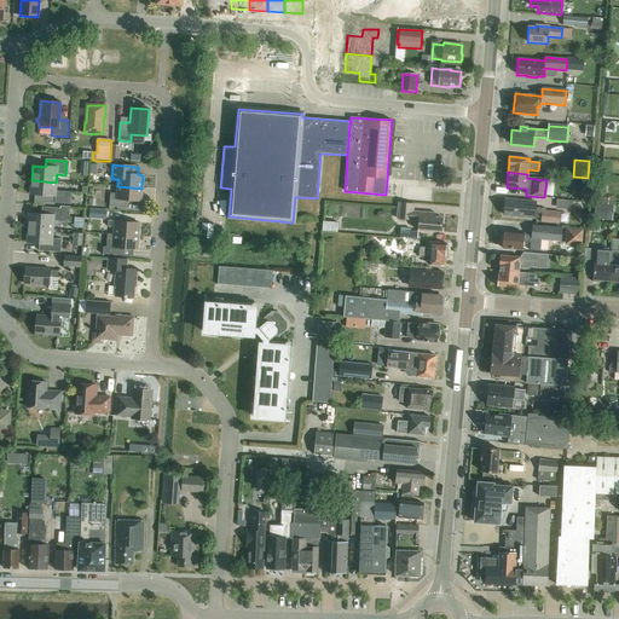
[(56,183),(32,180),(30,195),(35,195),(34,204),(46,206),(46,203),(70,206),(71,192),(56,191),(56,183)]
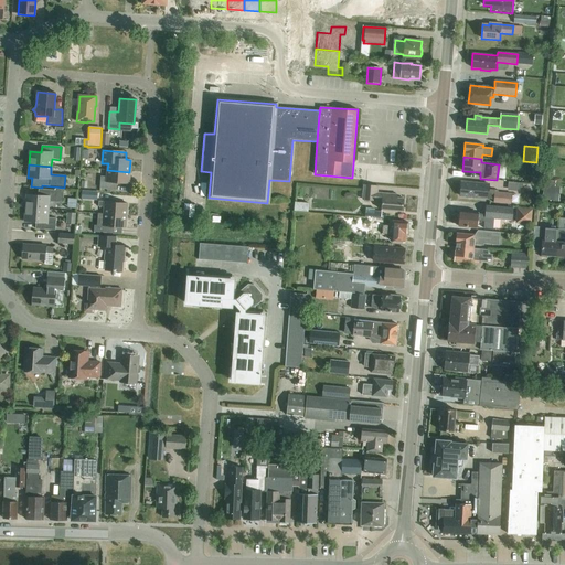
[(100,177),(99,189),(117,190),(117,183),(128,184),(129,172),(107,170),(107,177),(100,177)]
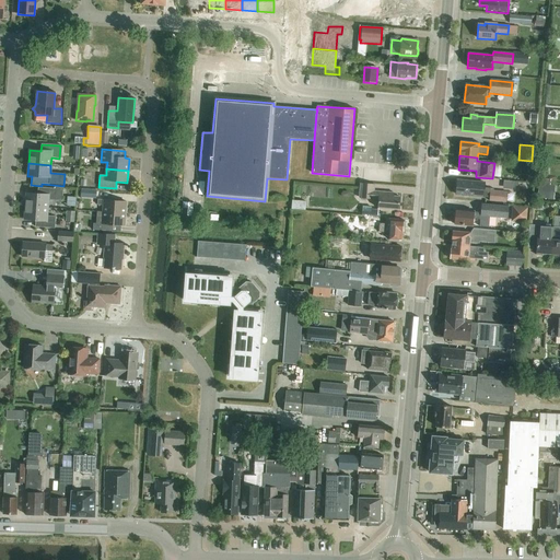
[(489,200),(506,202),(508,193),(493,191),(493,189),(483,188),(485,183),(457,181),(456,195),(482,197),(483,197),(489,197),(489,200)]
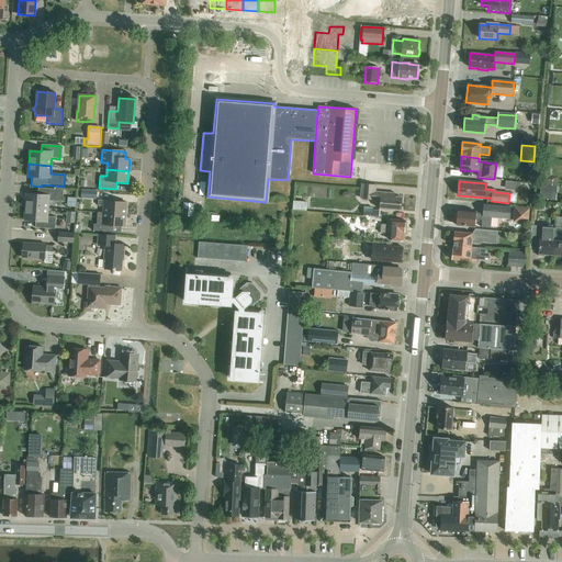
[(379,209),(400,211),(401,198),(395,197),(395,193),(375,192),(377,186),(362,184),(360,199),(380,200),(379,209)]
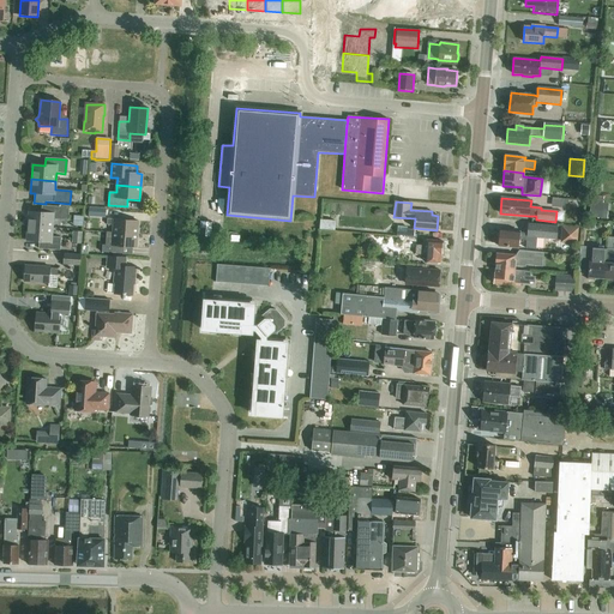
[(589,217),(602,218),(603,204),(591,203),(589,217)]
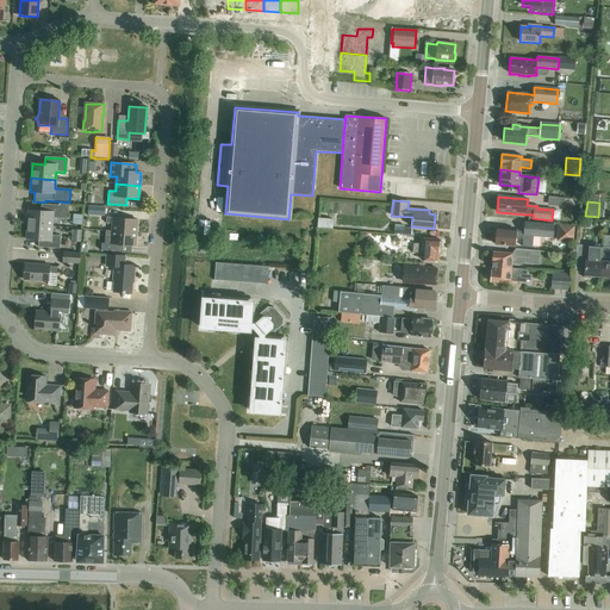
[(29,211),(27,225),(51,226),(53,218),(68,219),(69,204),(60,204),(58,206),(42,205),(41,212),(29,211)]
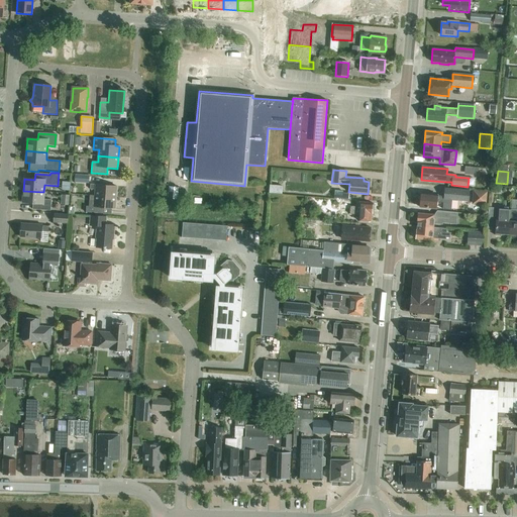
[(75,175),(75,183),(89,184),(89,176),(75,175)]
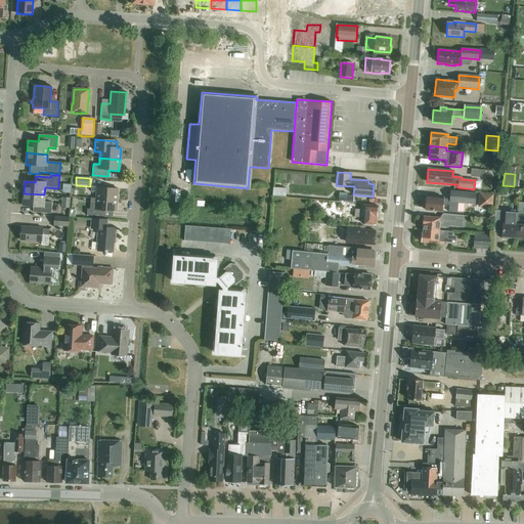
[(118,188),(91,187),(91,191),(97,192),(96,199),(117,201),(118,188)]
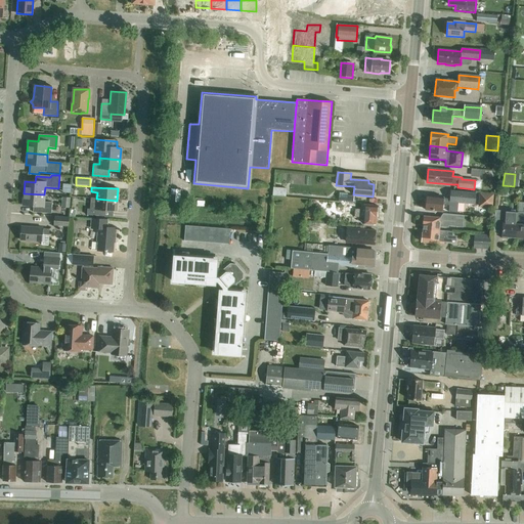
[(272,187),(272,195),(286,197),(287,188),(272,187)]
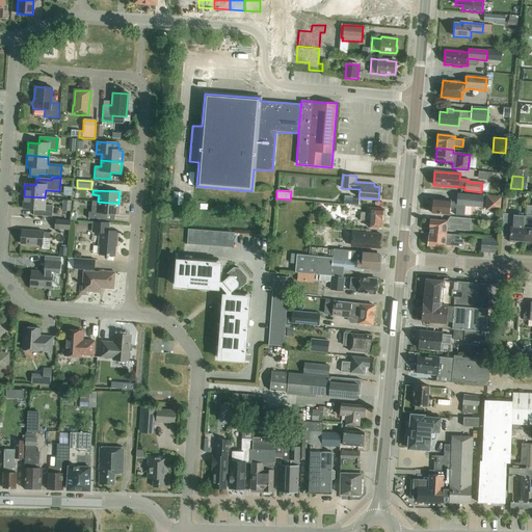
[(456,203),(450,202),(432,200),(431,213),(449,215),(450,208),(456,209),(455,216),(464,216),(464,206),(482,207),(483,196),(457,194),(456,203)]
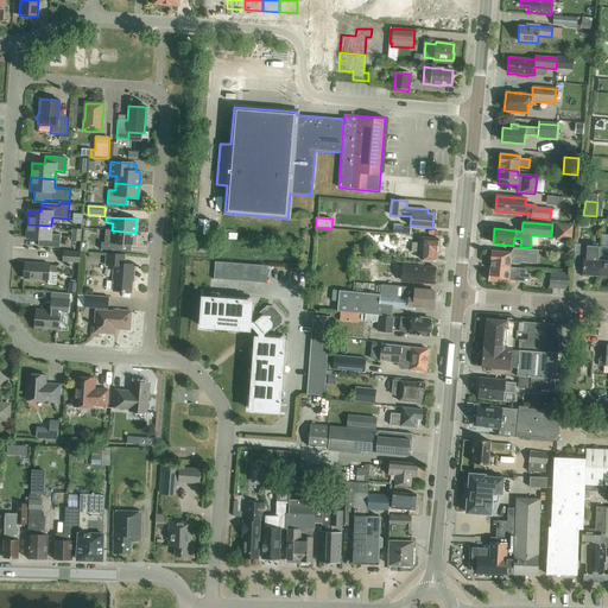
[(51,226),(27,225),(26,239),(38,240),(38,247),(59,248),(61,235),(51,235),(51,226)]
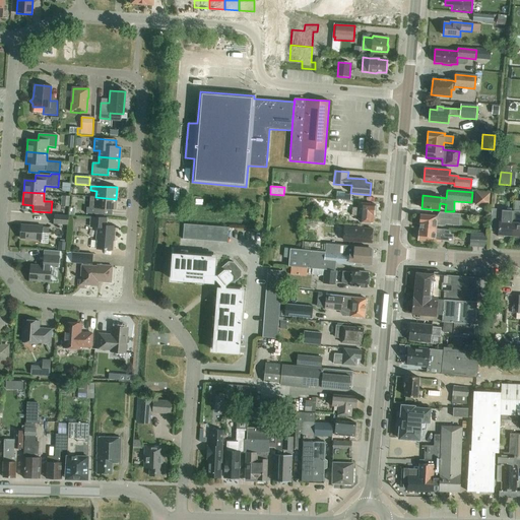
[(475,205),(488,206),(489,194),(476,193),(475,205)]
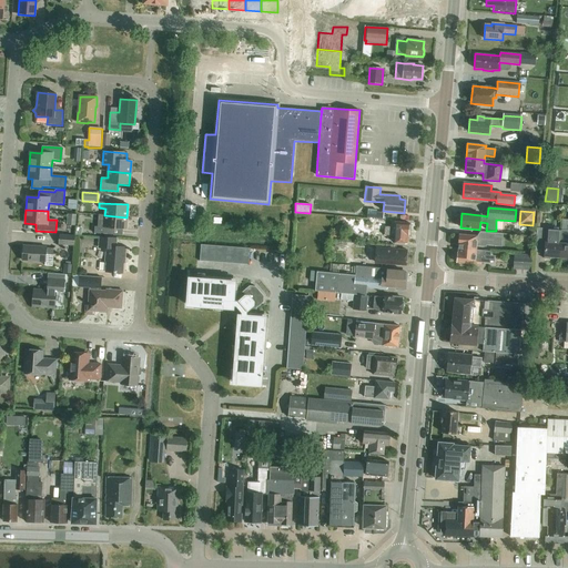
[(68,214),(67,225),(75,225),(75,214),(68,214)]
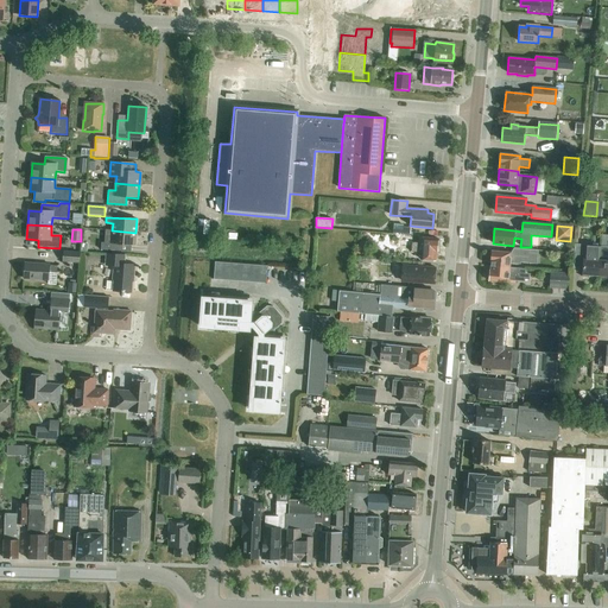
[(135,233),(112,230),(106,230),(105,242),(101,242),(101,249),(122,252),(122,245),(134,246),(135,233)]
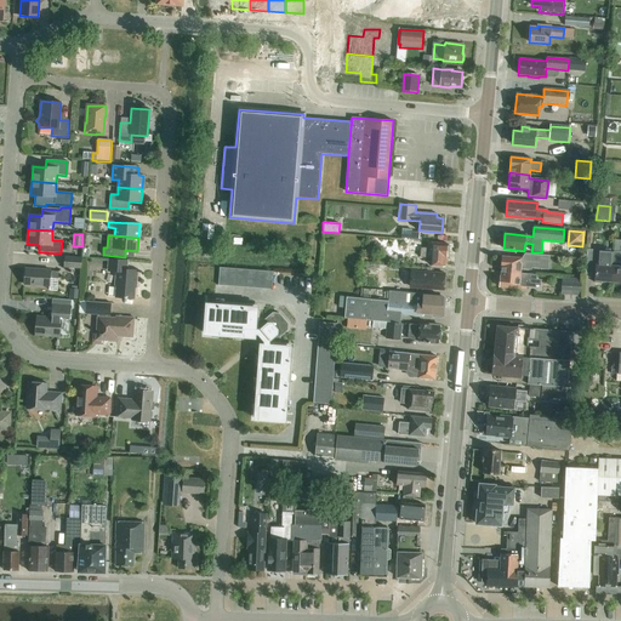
[(446,258),(448,244),(431,243),(431,249),(421,248),(421,241),(408,240),(406,251),(420,252),(420,257),(429,258),(429,265),(444,267),(445,258),(446,258)]
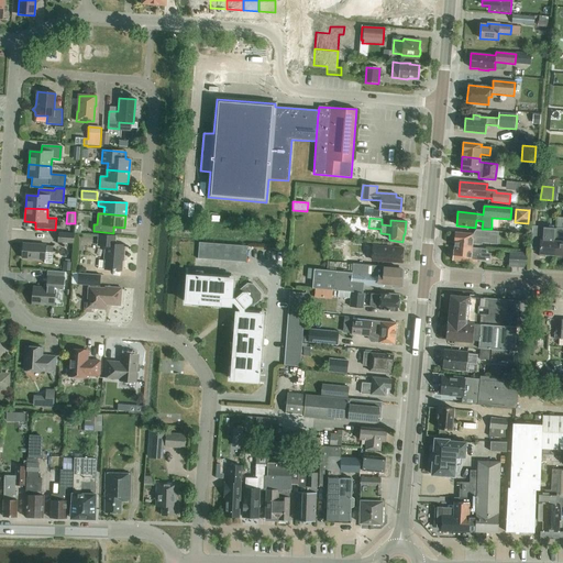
[(531,227),(531,242),(540,243),(539,254),(539,257),(547,257),(547,255),(554,255),(556,229),(550,228),(542,228),(542,227),(531,227)]
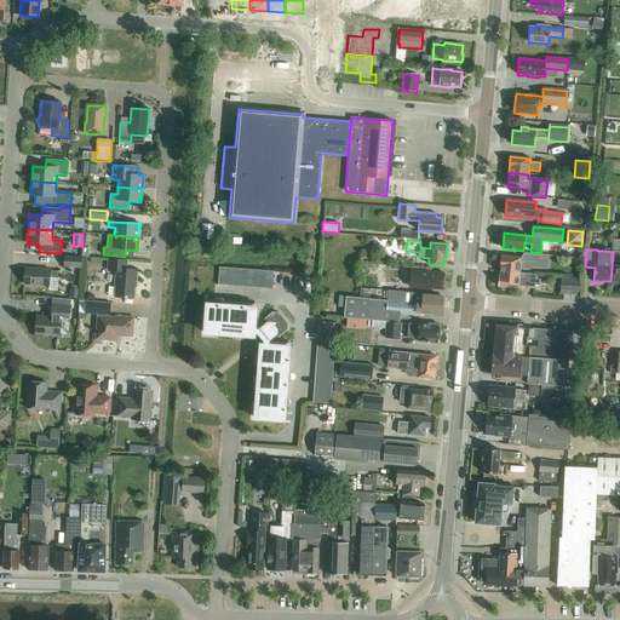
[(501,256),(499,271),(520,273),(520,269),(530,269),(530,268),(547,270),(549,256),(524,253),(521,258),(501,256)]
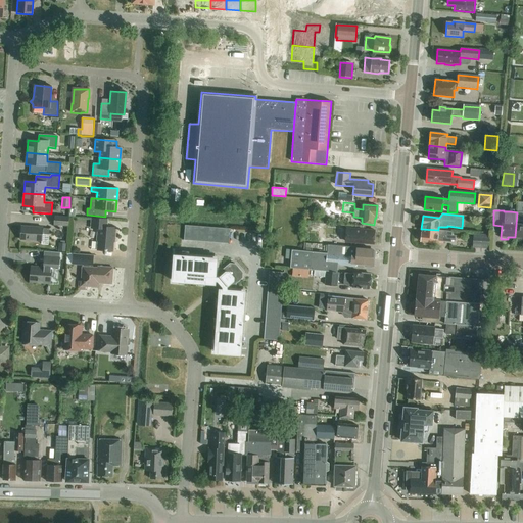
[(68,218),(54,217),(54,226),(68,227),(68,218)]
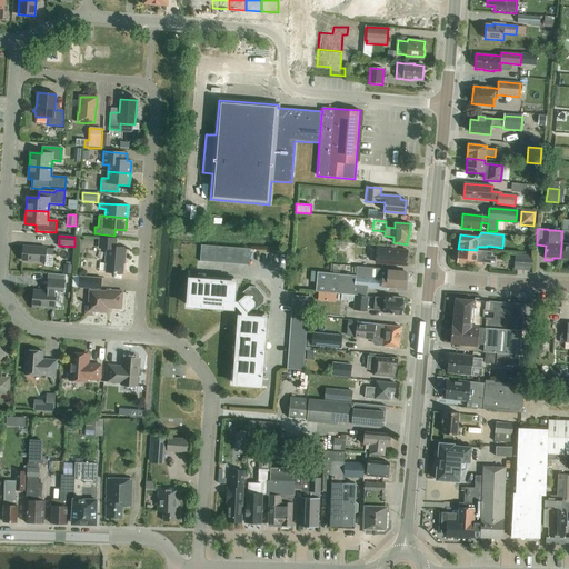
[(126,259),(126,248),(117,248),(117,239),(99,238),(99,249),(106,249),(106,263),(106,272),(116,273),(117,272),(123,273),(125,259),(126,259)]
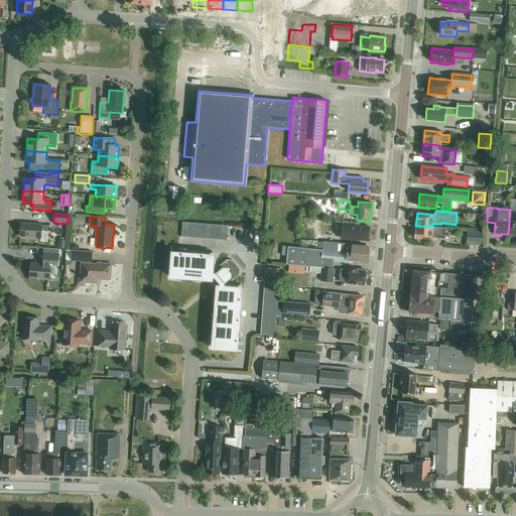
[(182,223),(181,238),(226,241),(227,226),(182,223)]
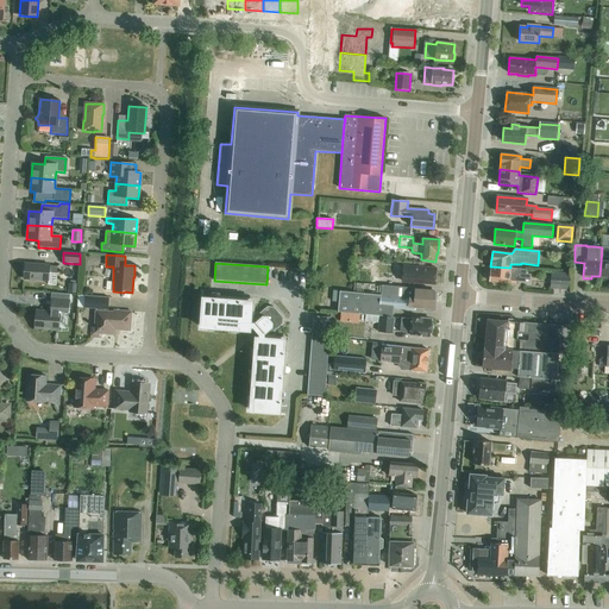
[(49,281),(49,274),(57,274),(57,267),(49,267),(50,265),(25,264),(24,280),(49,281)]
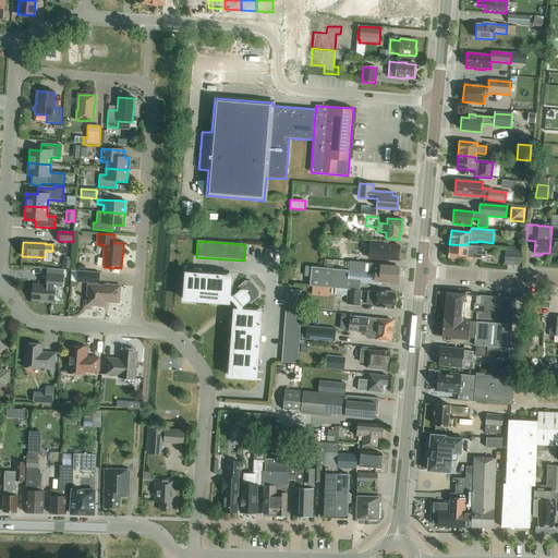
[(400,245),(368,243),(367,259),(399,262),(400,245)]
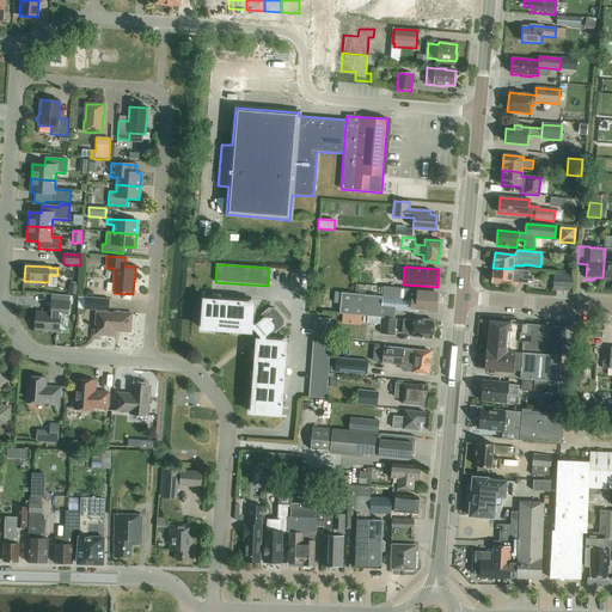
[(513,269),(493,268),(491,283),(512,285),(512,282),(527,283),(528,271),(513,270),(513,269)]
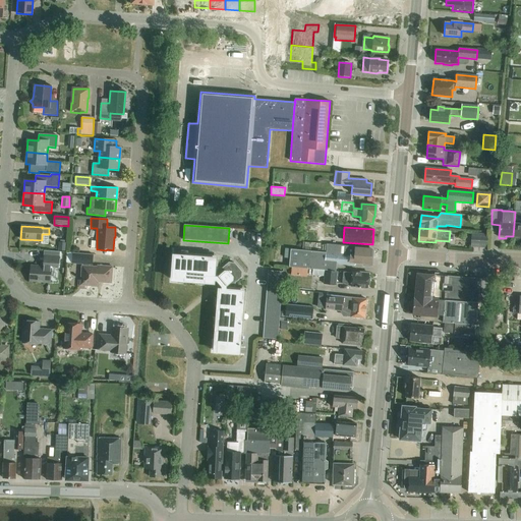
[(470,248),(486,248),(487,234),(471,233),(470,248)]
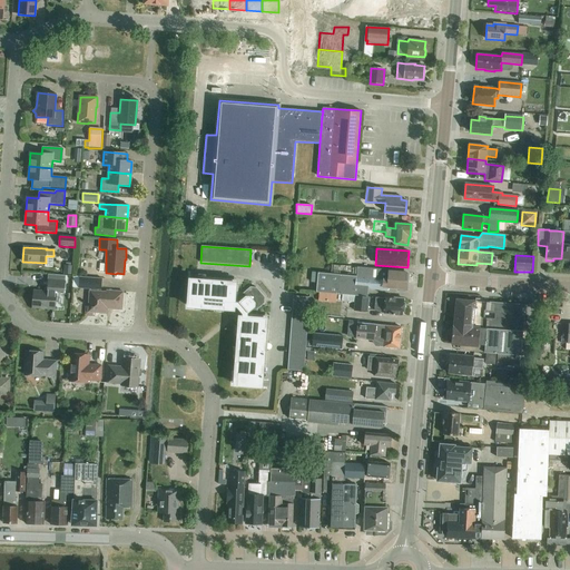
[(64,265),(64,274),(72,275),(72,265),(64,265)]
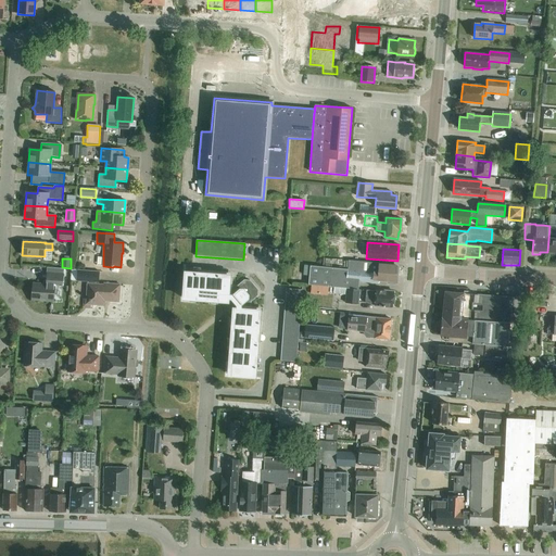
[(346,288),(358,289),(358,281),(377,283),(378,282),(379,280),(386,281),(386,282),(397,282),(396,277),(395,276),(395,274),(397,274),(397,267),(396,267),(396,266),(349,262),(348,269),(311,266),(308,285),(346,288)]
